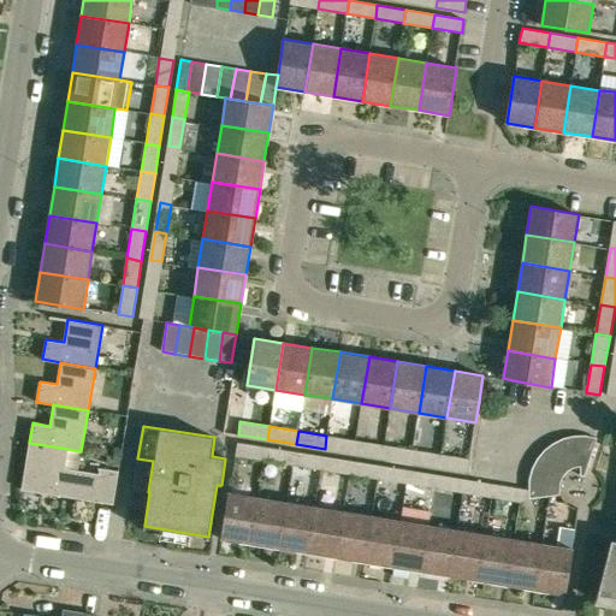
[(325,449),(353,452),(355,440),(326,436),(325,449)]
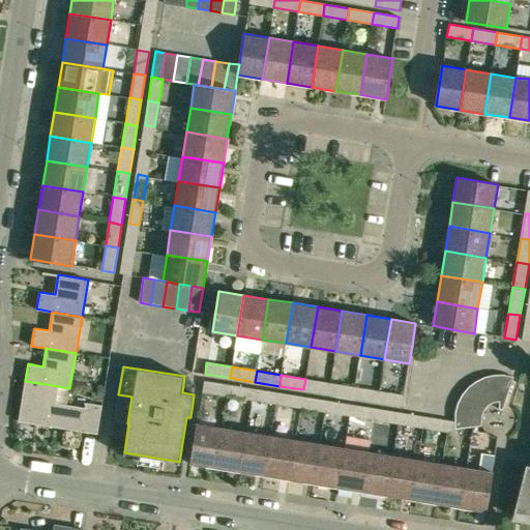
[(454,421),(467,421),(480,422),(481,415),(483,410),(488,406),(493,404),(498,403),(498,410),(502,410),(513,378),(504,376),(494,376),(484,377),(475,381),(468,387),(462,394),(457,403),(454,412),(454,421)]
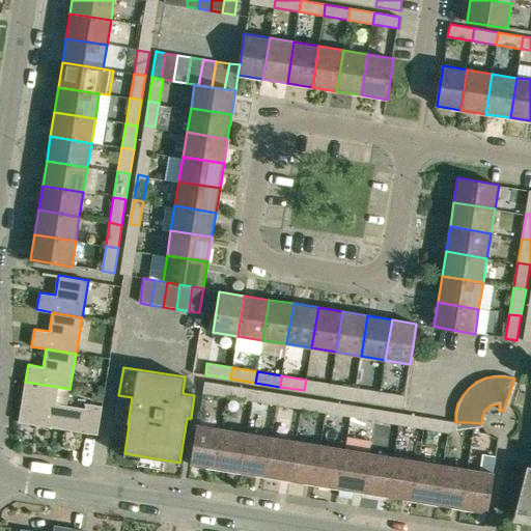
[(331,384),(306,380),(304,390),(329,395),(331,384)]
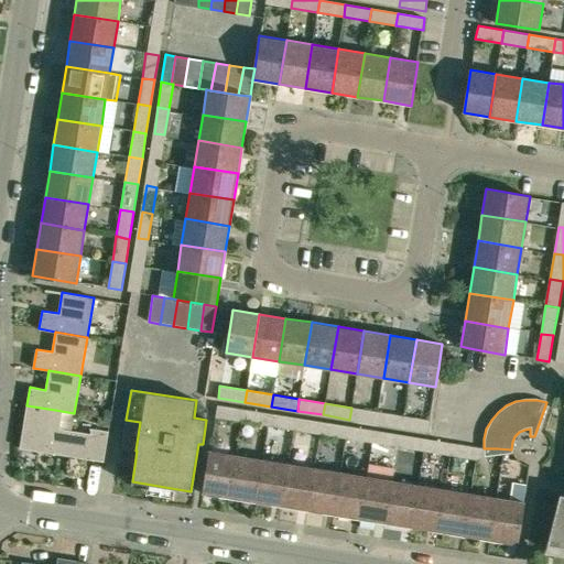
[(20,447),(104,462),(109,431),(91,429),(90,434),(52,427),(55,410),(26,405),(20,447)]
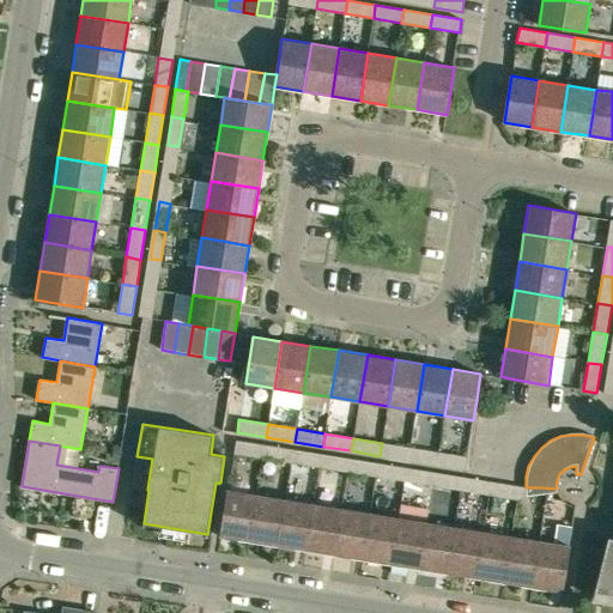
[(234,454),(262,459),(263,445),(236,441),(234,454)]
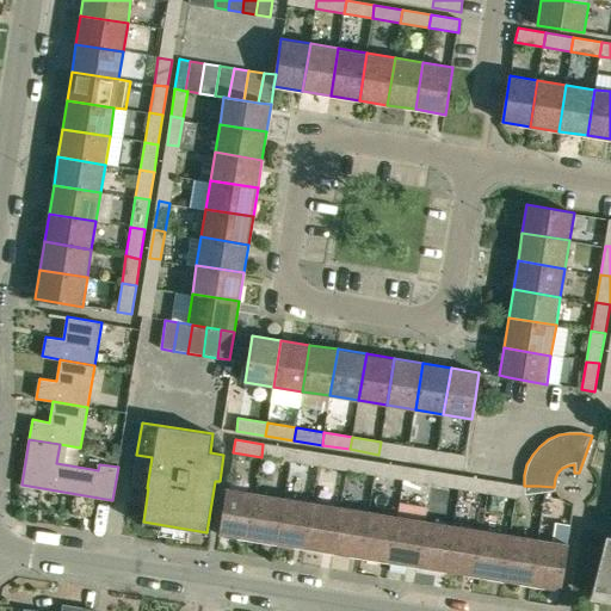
[(409,445),(381,442),(378,455),(407,460),(409,445)]
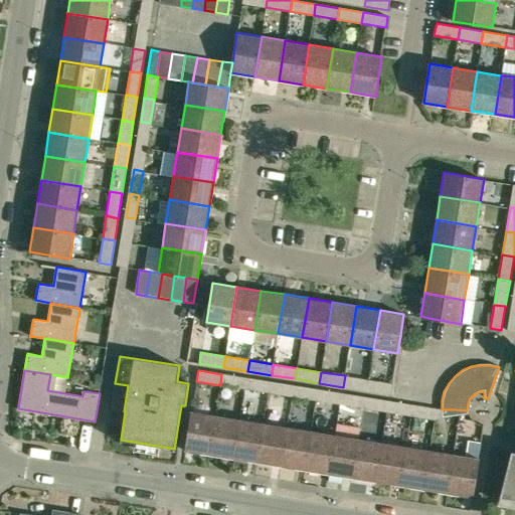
[(221,374),(220,385),(243,389),(245,378),(221,374)]
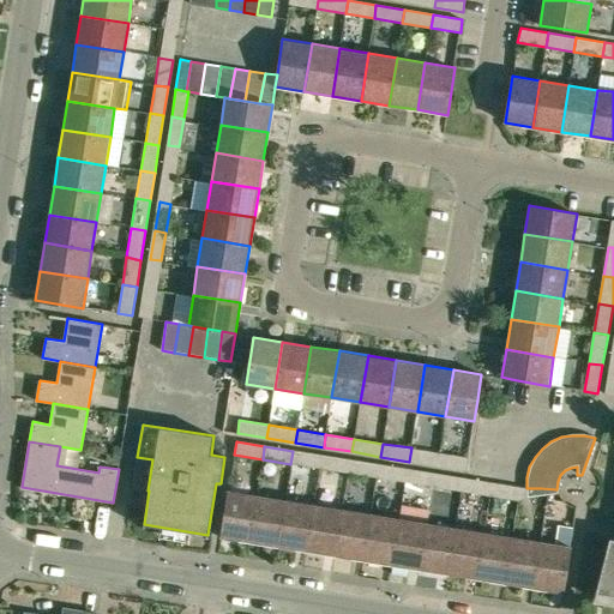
[(409,462),(438,467),(439,452),(411,447),(409,462)]
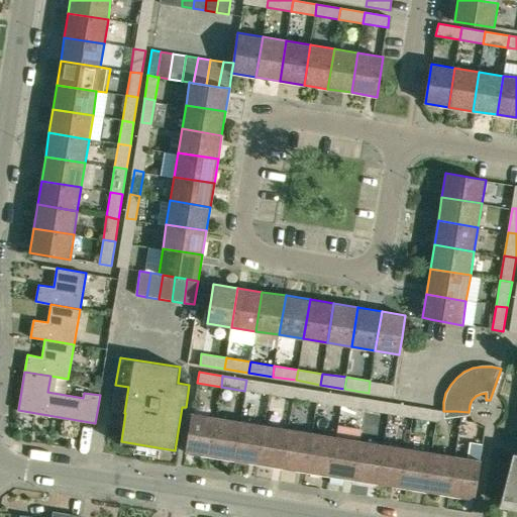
[(244,391),(269,395),(271,384),(246,380),(244,391)]
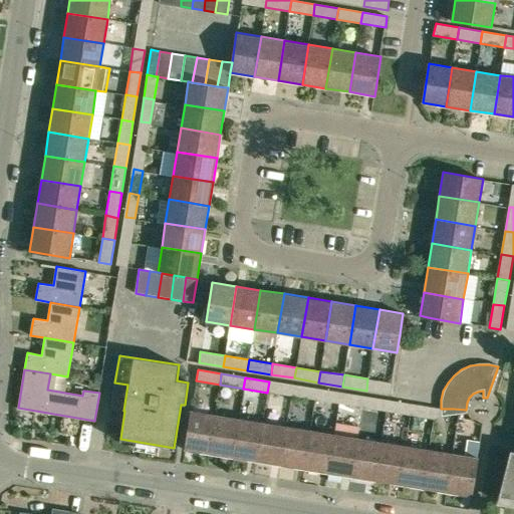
[(392,382),(367,378),(366,391),(390,395),(392,382)]
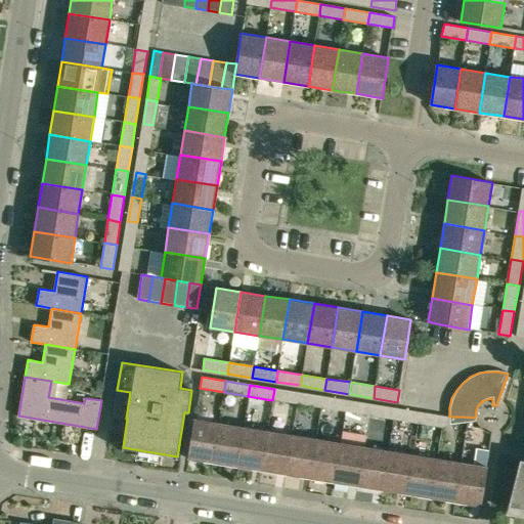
[(274,389),(272,400),(297,404),(299,393),(274,389)]
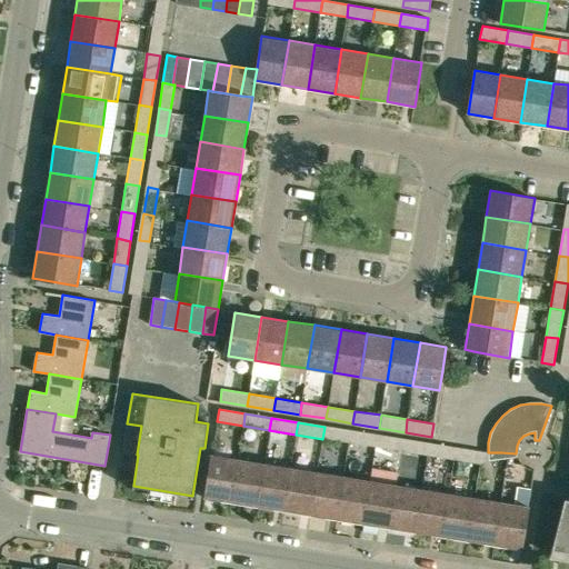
[(122,452),(137,455),(141,426),(127,423),(122,452)]
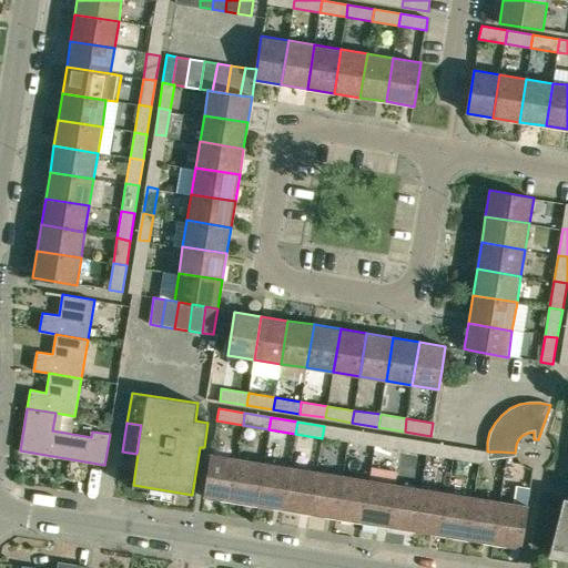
[(322,438),(348,443),(351,429),(324,426),(322,438)]
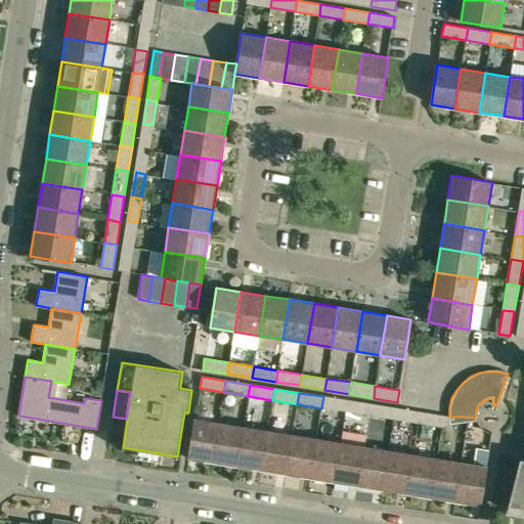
[(321,408),(346,411),(347,400),(323,396),(321,408)]
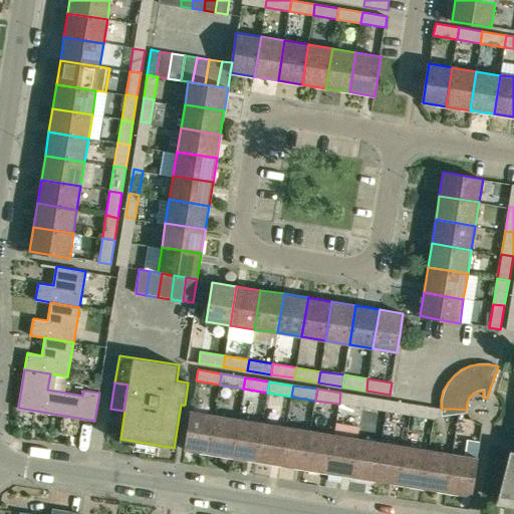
[(339,404),(362,408),(364,397),(340,393),(339,404)]
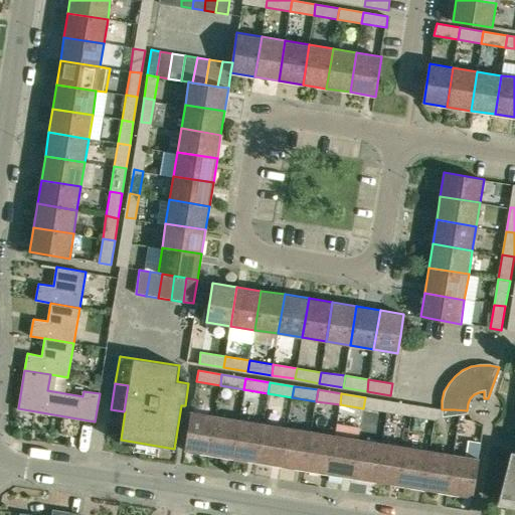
[(389,401),(365,397),(363,408),(387,412),(389,401)]
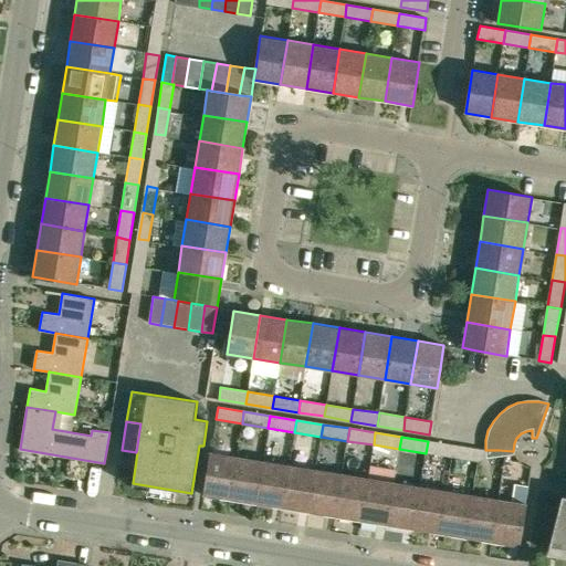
[(426,453),(452,458),(454,446),(428,441),(426,453)]
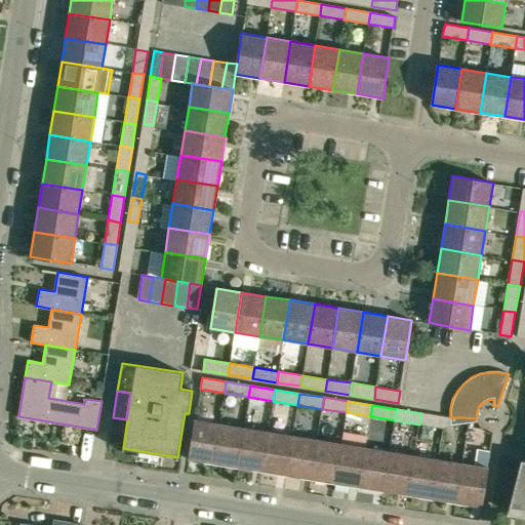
[(421,413),(419,425),(444,429),(446,417),(421,413)]
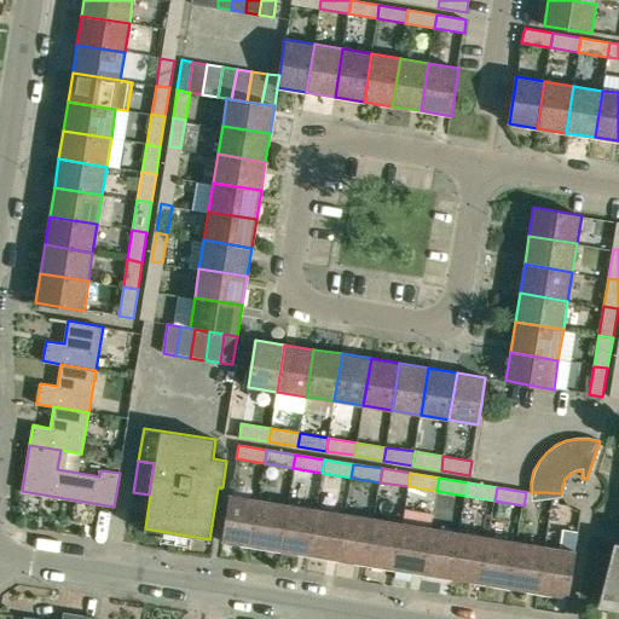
[(221,542),(250,547),(259,498),(230,493),(221,542)]
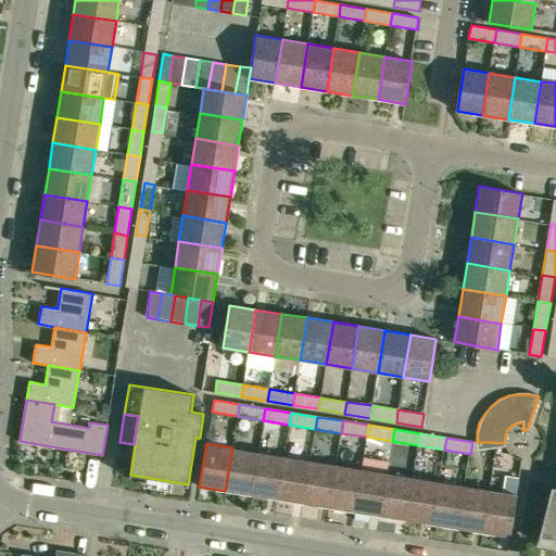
[(258,452),(232,447),(225,491),(251,495),(258,452)]
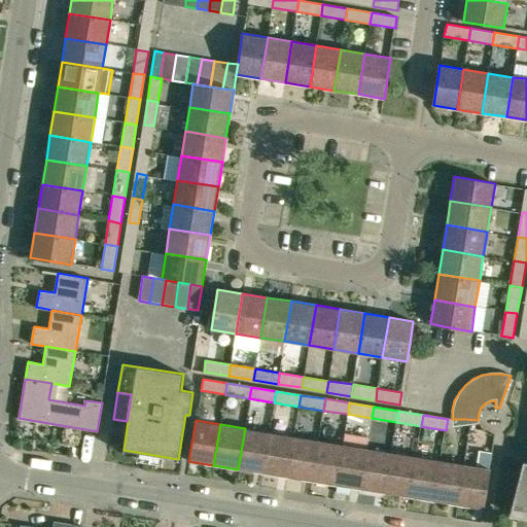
[(245,428),(238,469),(262,473),(269,432),(245,428)]
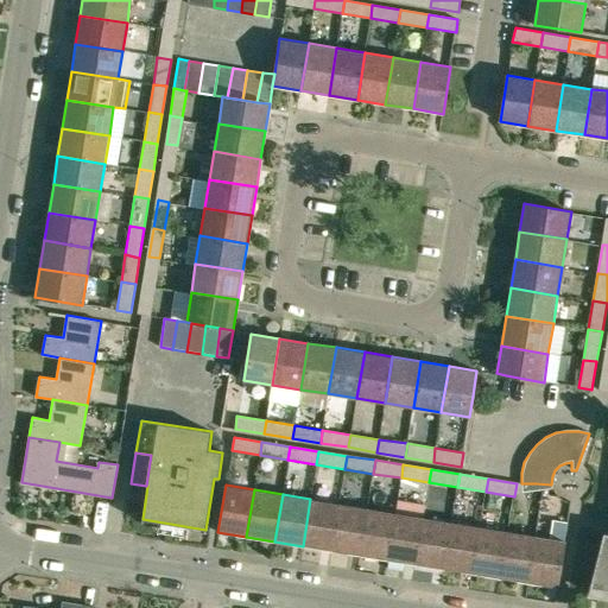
[(339,504),(310,499),(303,546),(331,550),(339,504)]
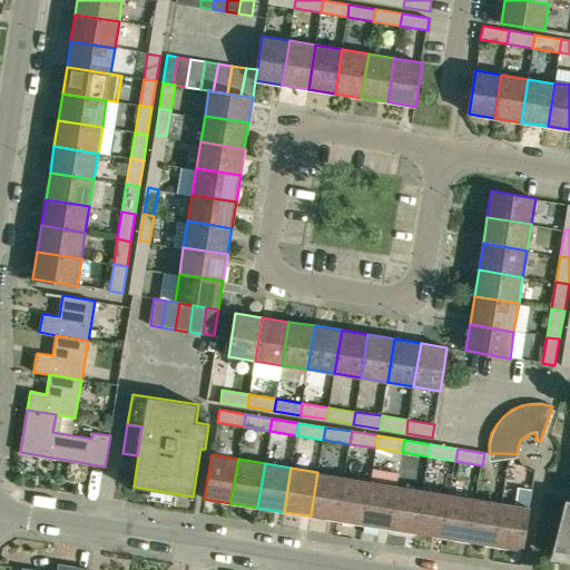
[(344,475),(317,472),(311,516),(336,520),(344,475)]
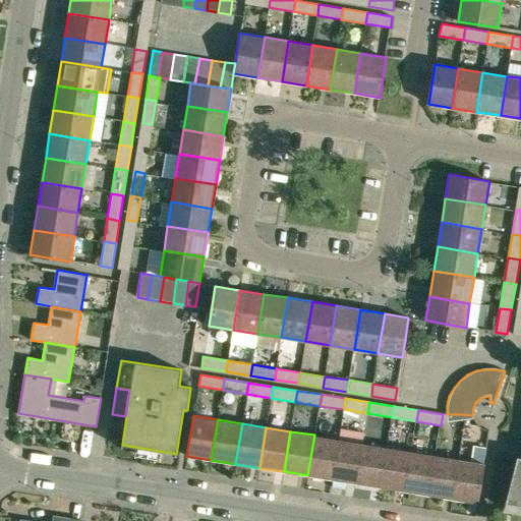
[(332,479),(339,439),(314,435),(307,475),(332,479)]
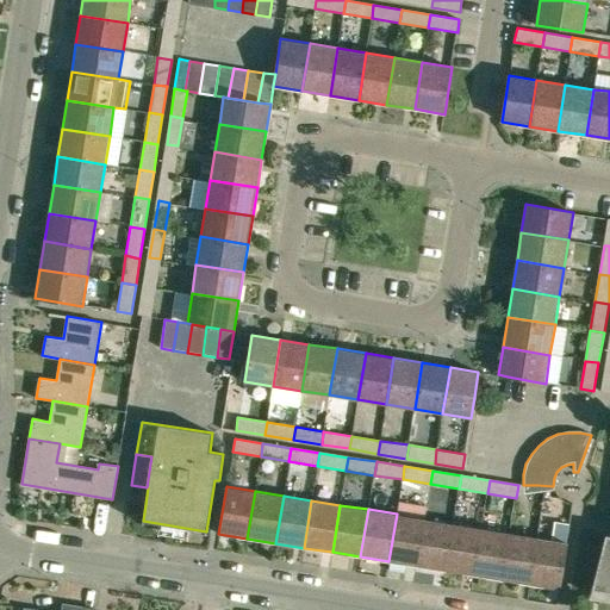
[(425,518),(397,514),(388,561),(417,566),(425,518)]
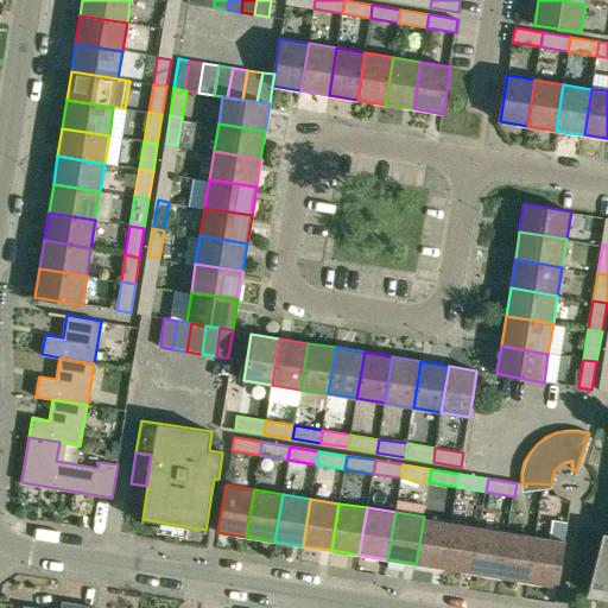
[(451,521),(424,517),(416,564),(444,569),(451,521)]
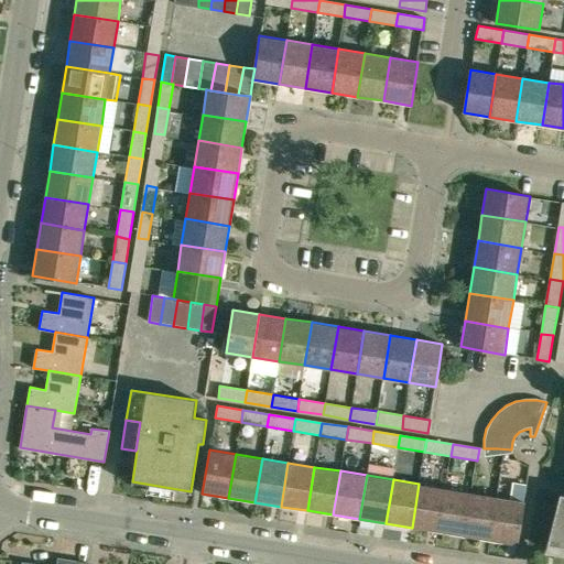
[(445,488),(419,484),(412,528),(438,532),(445,488)]
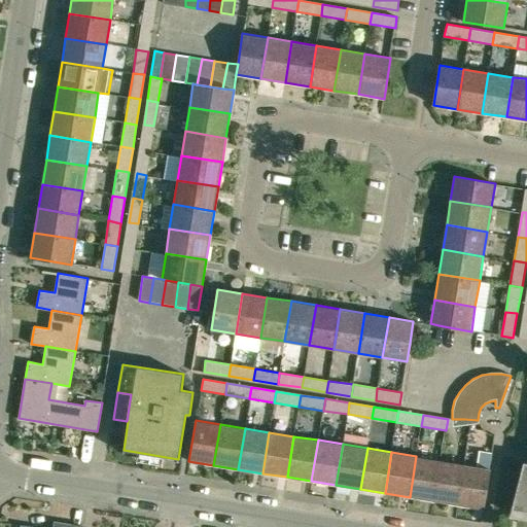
[(433,501),(441,460),(416,456),(410,497),(433,501)]
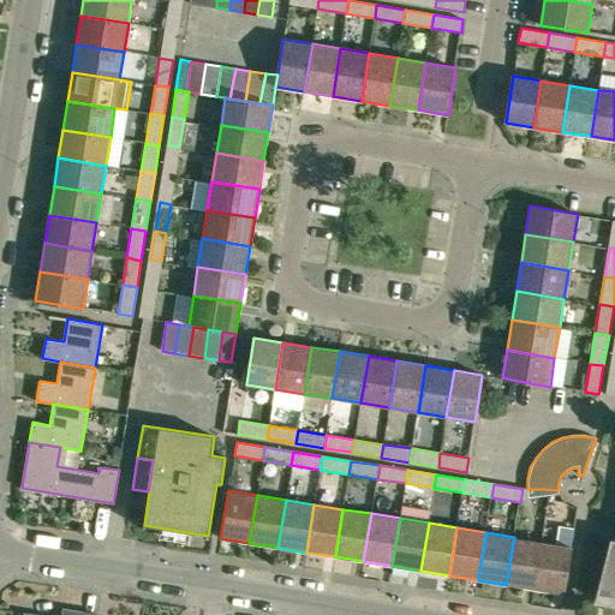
[(543,542),(514,537),(506,585),(535,590),(543,542)]
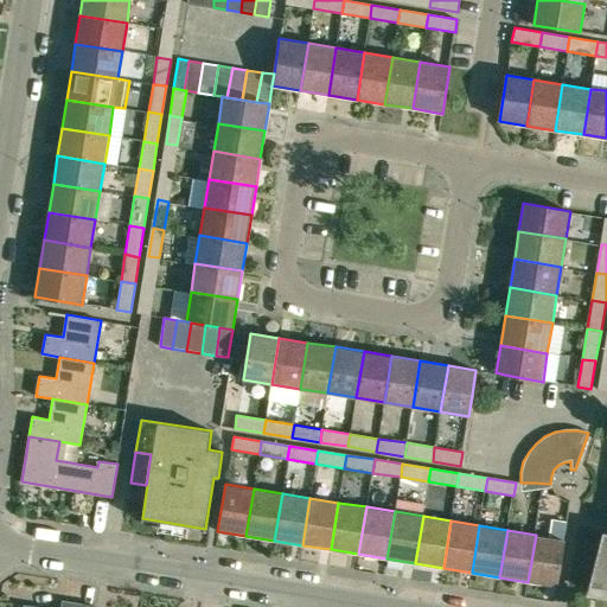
[(606,534),(602,532),(589,586),(590,586),(606,588),(606,534)]
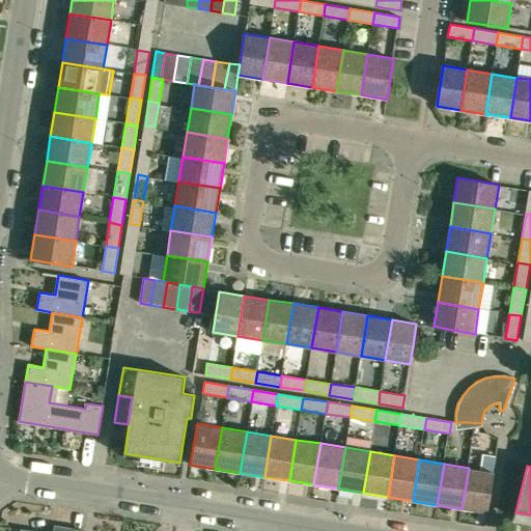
[(494,472),(469,468),(462,509),(486,513),(494,472)]
